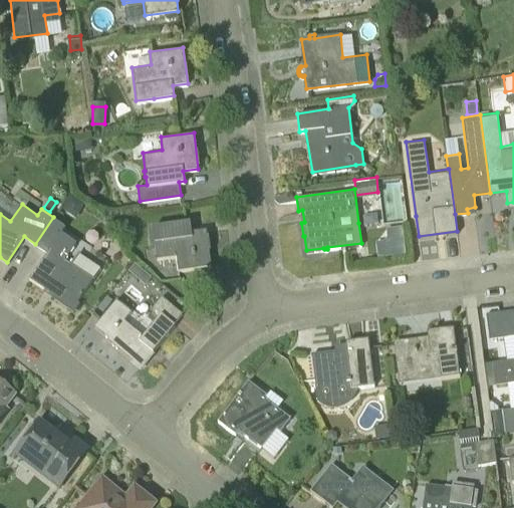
[(53,217),(35,244),(46,251),(29,276),(73,306),(93,276),(64,257),(75,241),(60,230),(64,225),(53,217)]
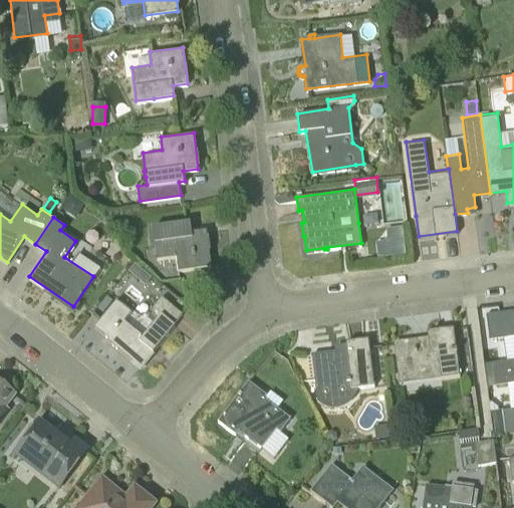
[(175,255),(177,269),(211,264),(206,229),(191,230),(190,220),(170,223),(152,225),(157,257),(175,255)]
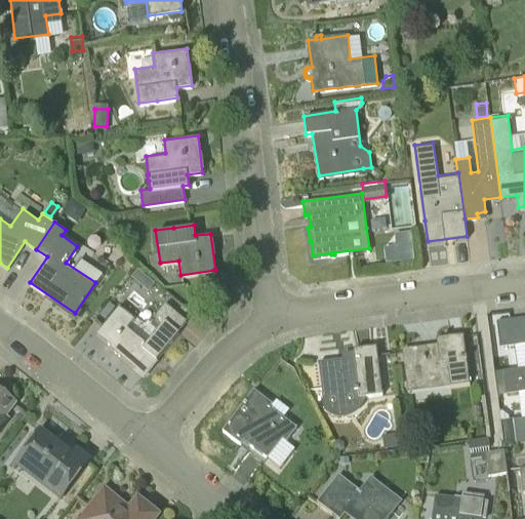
[(145,273),(136,266),(130,274),(138,281),(145,273)]
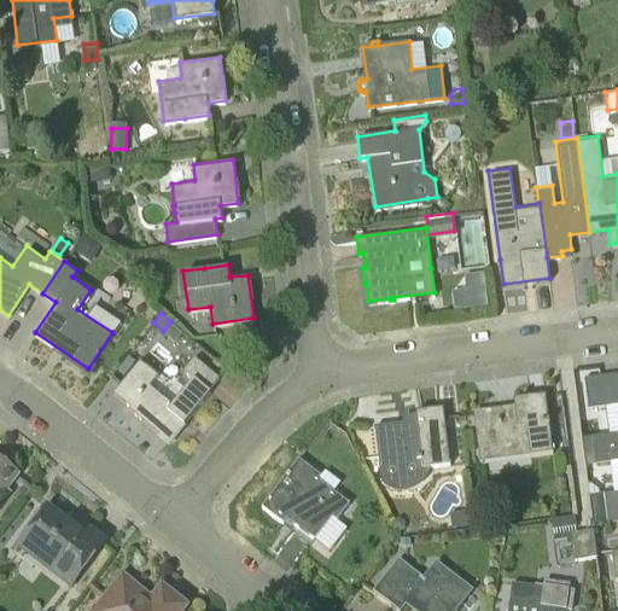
[(136,358),(128,350),(116,365),(124,372),(136,358)]
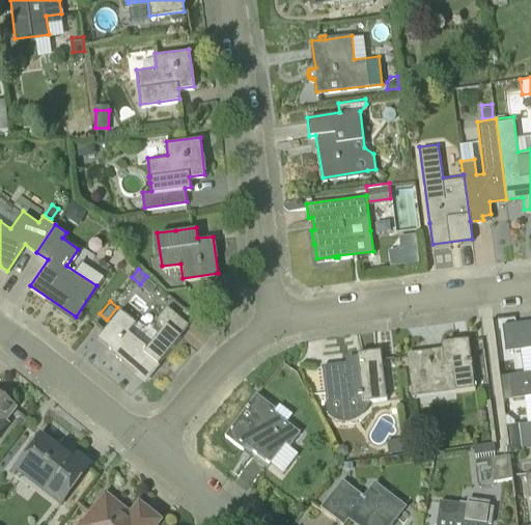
[(188,322),(166,304),(157,316),(167,325),(145,350),(124,333),(135,320),(119,307),(96,335),(111,348),(110,349),(136,370),(137,368),(144,375),(150,367),(146,364),(152,357),(158,362),(180,334),(178,333),(188,322)]
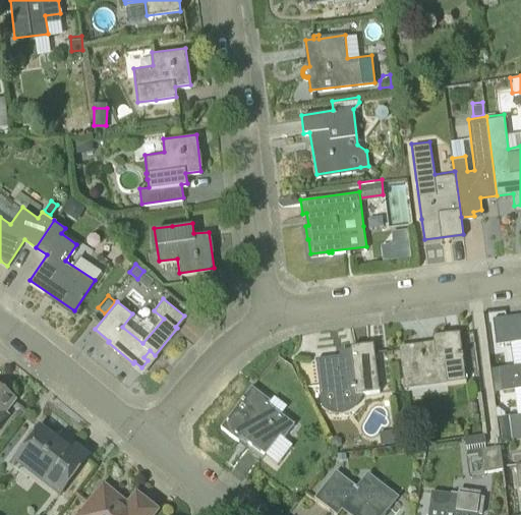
[(520,361),(520,311),(491,316),(495,338),(517,336),(520,361)]
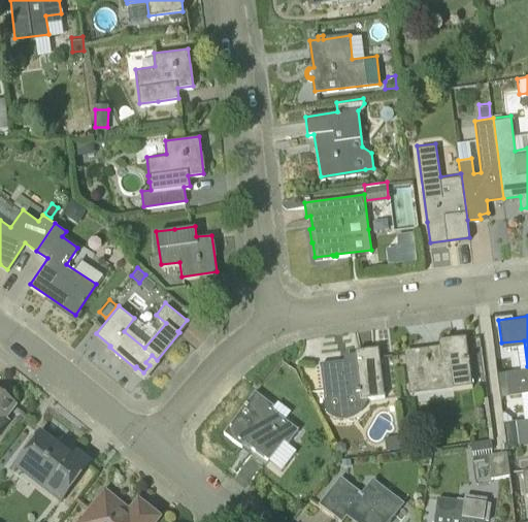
[(410,391),(471,383),(465,334),(438,338),(438,345),(405,349),(410,391)]
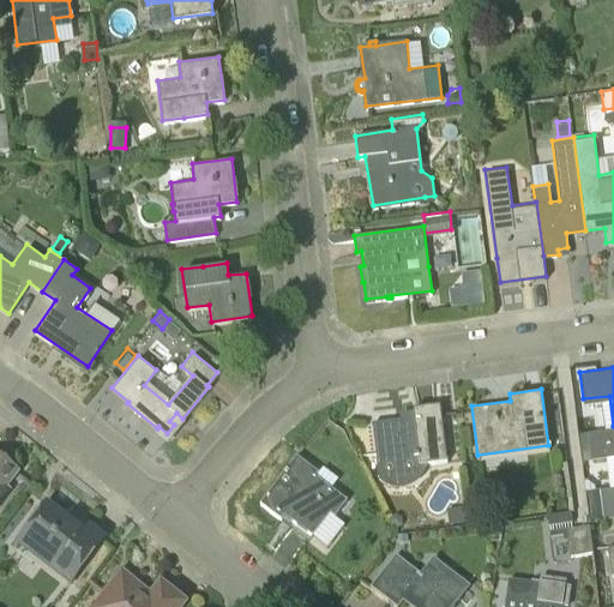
[(414,415),(372,420),(378,476),(420,470),(419,461),(446,457),(439,402),(413,406),(414,415)]
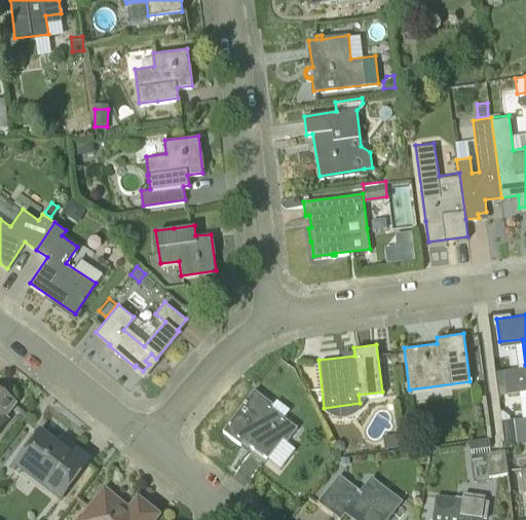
[(525,365),(502,367),(505,391),(525,387),(525,365)]
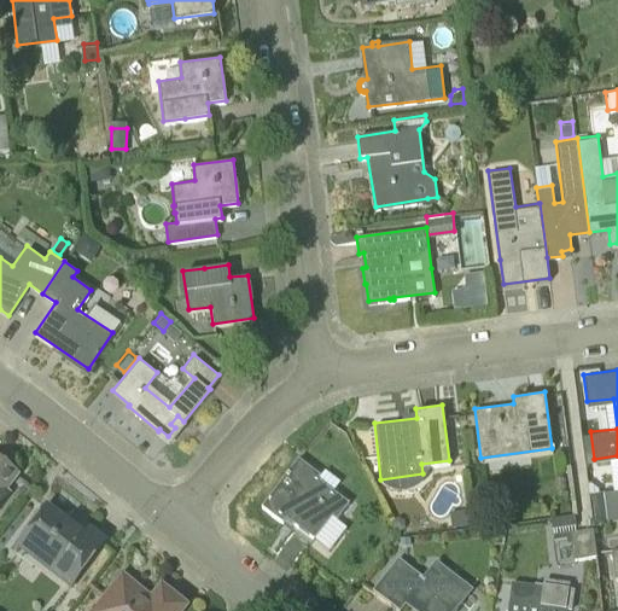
[(337,517),(349,500),(318,476),(320,472),(298,455),(261,504),(283,521),(286,516),(314,536),(332,513),(337,517)]
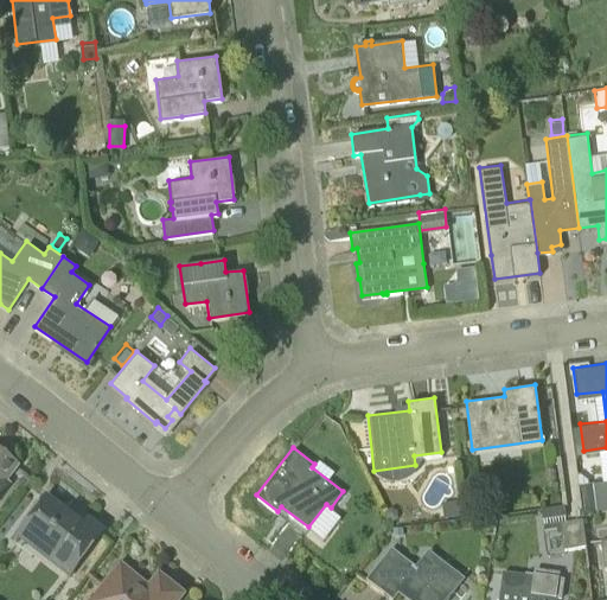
[(0,492),(10,482),(5,478),(17,461),(0,448),(0,492)]
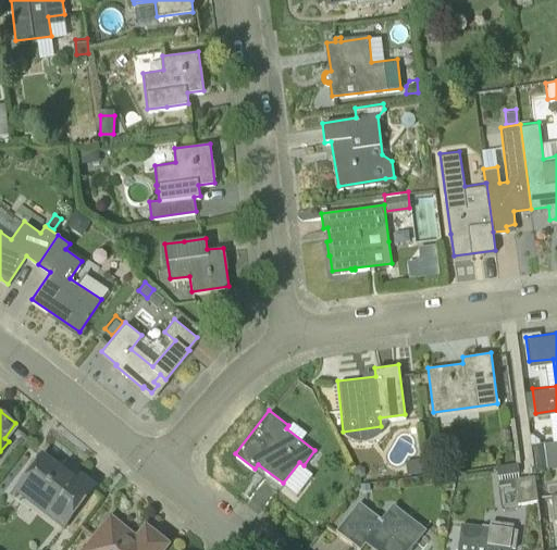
[(556,438),(544,440),(547,465),(556,463),(556,490),(551,491),(551,492),(556,491),(556,438)]
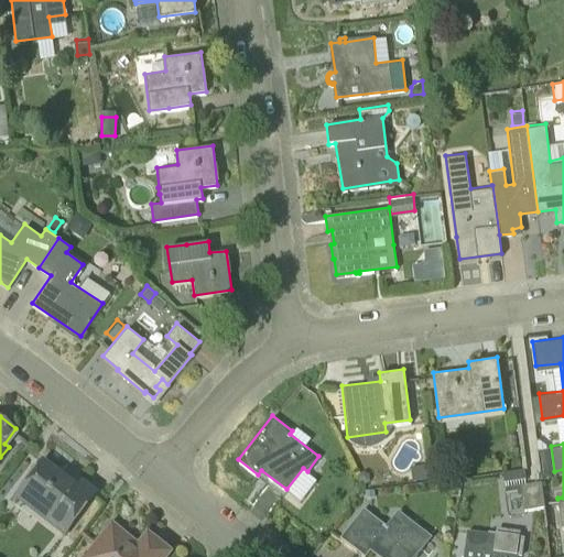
[(13,497),(62,534),(95,491),(65,468),(61,473),(43,459),(13,497)]
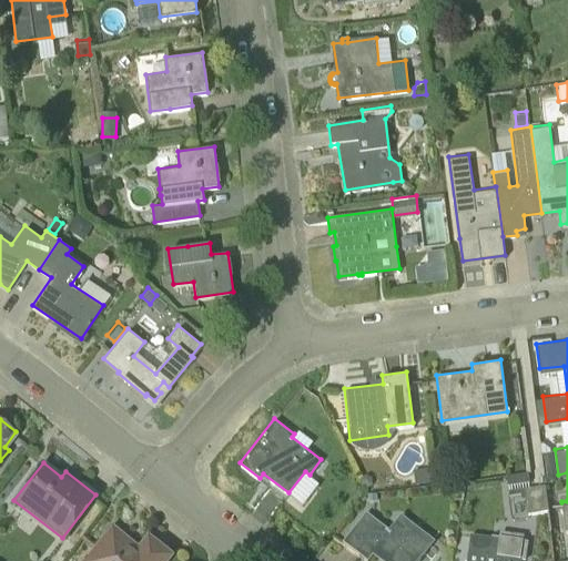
[(361,482),(366,485),(372,480),(371,473),(365,471),(359,475),(361,482)]
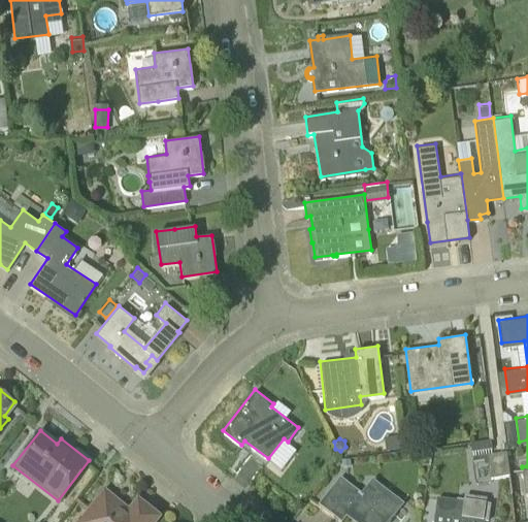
[(488,451),(491,476),(508,472),(505,449),(488,451)]
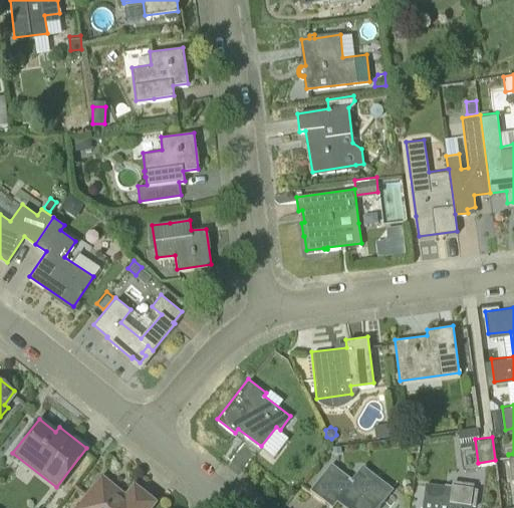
[(330,461),(309,489),(332,507),(338,499),(350,507),(374,507),(388,493),(356,469),(350,477),(330,461)]
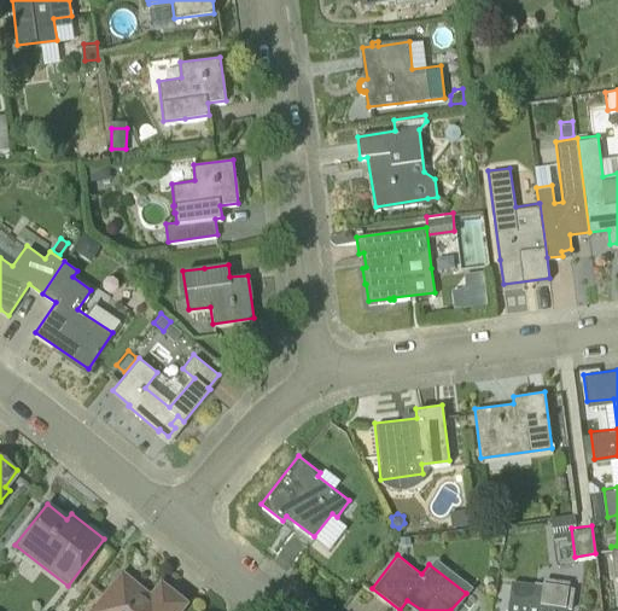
[(91,610),(178,610),(185,603),(168,588),(157,601),(122,572),(91,610)]
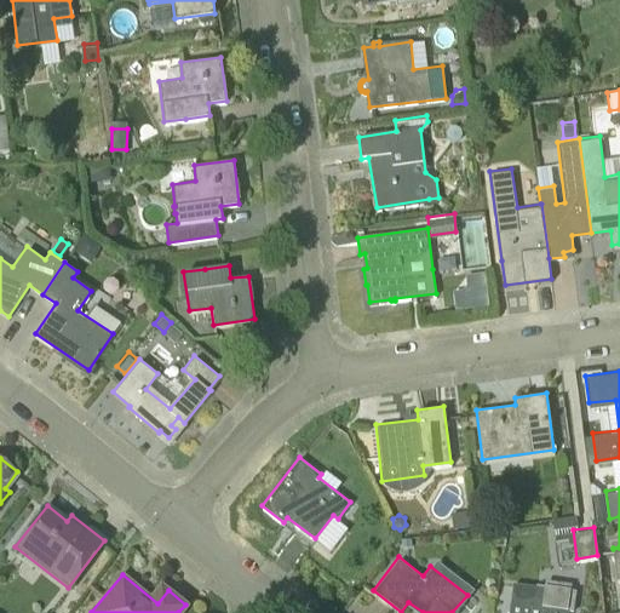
[(544,585),(512,580),(507,612),(567,612),(568,608),(573,609),(577,588),(570,588),(572,582),(545,578),(544,585)]
